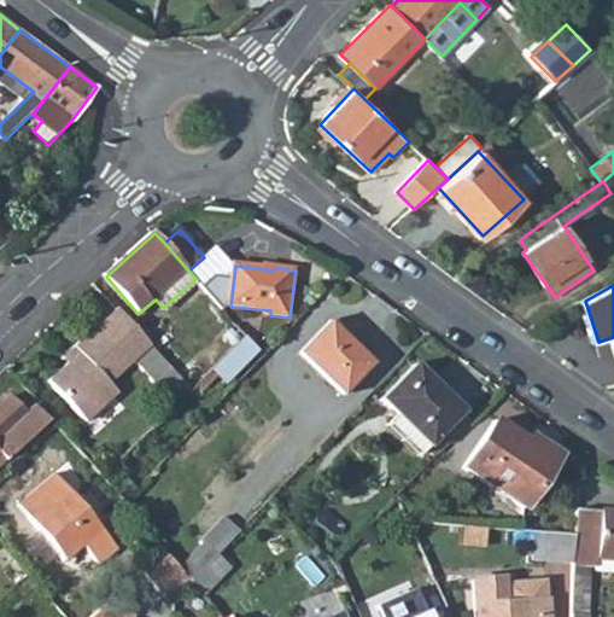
[(157,349),(120,309),(70,355),(77,364),(70,370),(52,386),(95,432),(129,401),(117,388),(142,364),(157,349)]
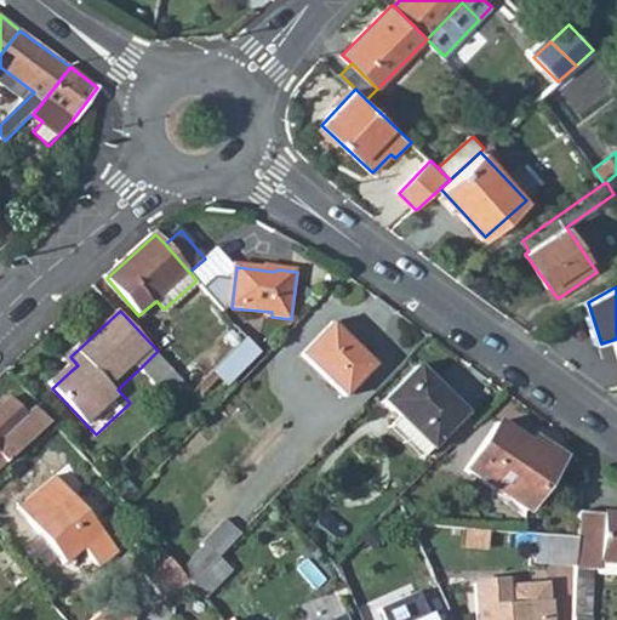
[(376,365),(333,325),(303,357),(346,397),(376,365)]
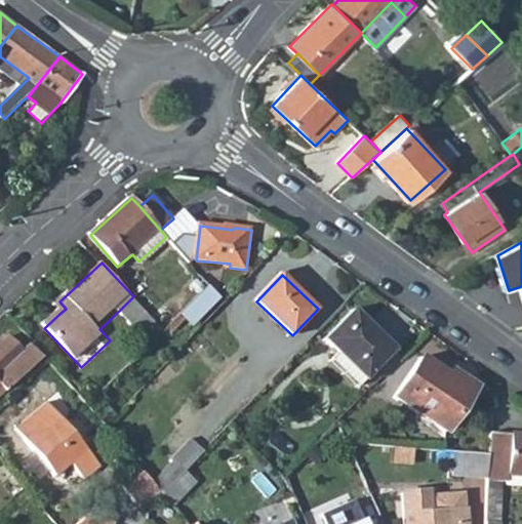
[(221,298),(211,288),(184,315),(194,325),(221,298)]
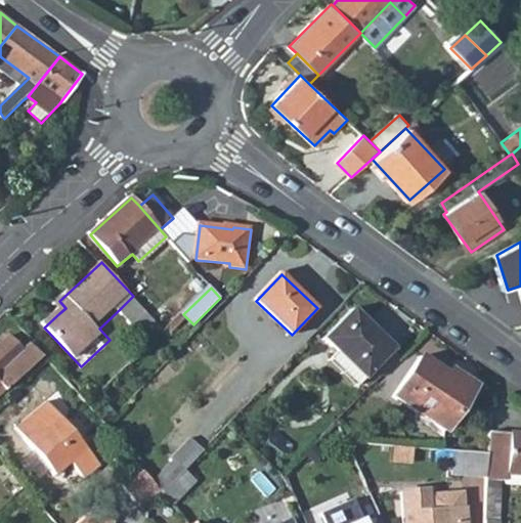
[(150,315),(133,296),(121,308),(138,328),(150,315)]
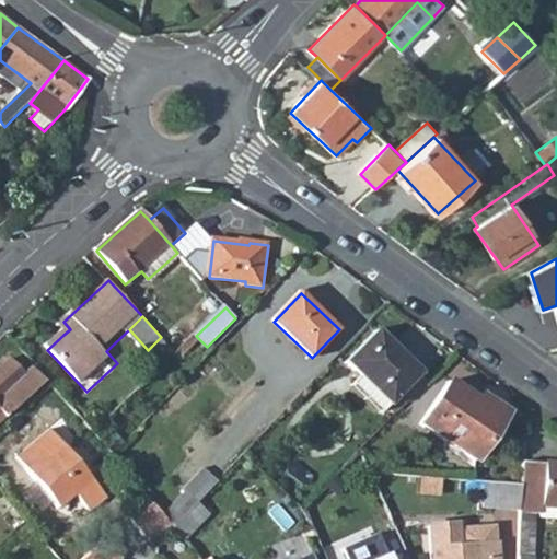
[(57,328),(64,335),(70,329),(64,322),(57,328)]
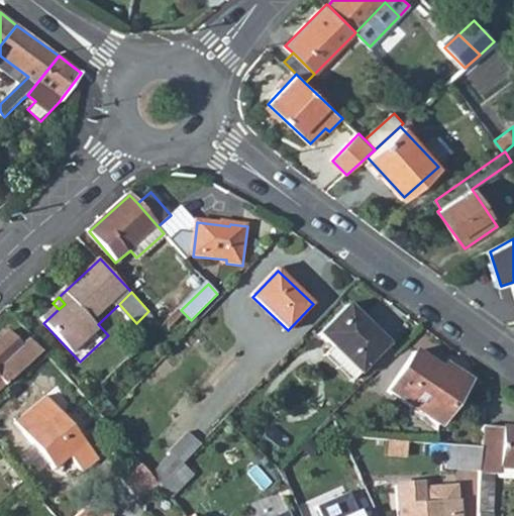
[(321,334),(361,375),(362,375),(390,345),(349,306),(321,334)]
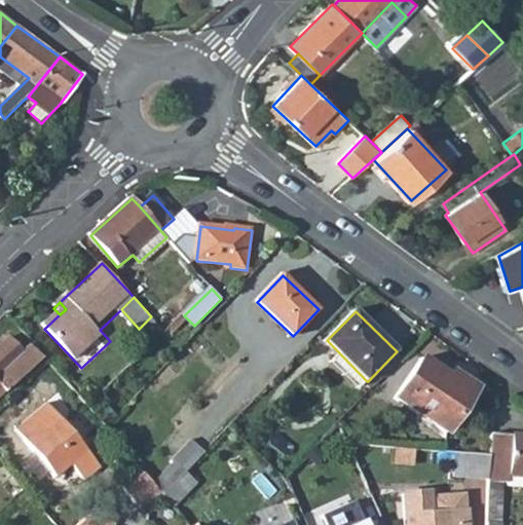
[(31,345),(23,353),(9,339),(0,347),(0,398),(43,359),(31,345)]
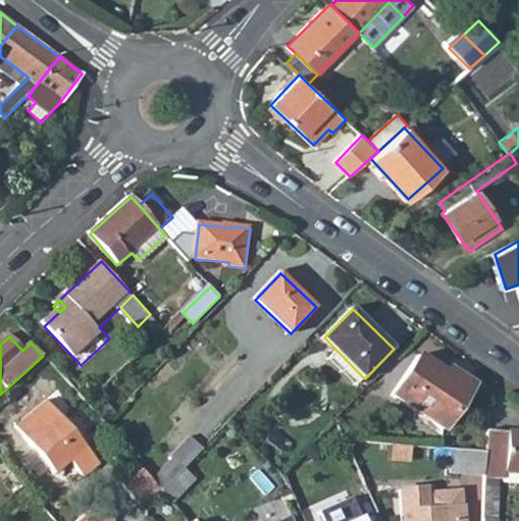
[(365,378),(372,385),(401,356),(394,349),(365,378)]
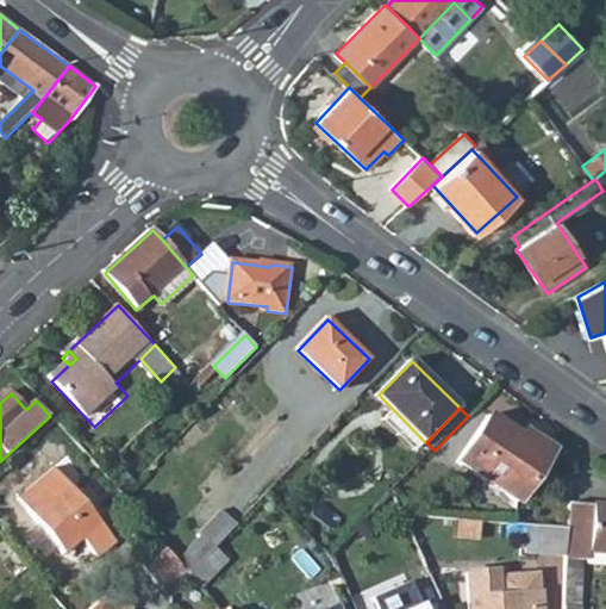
[(518,504),(550,459),(492,417),(461,463),(518,504)]
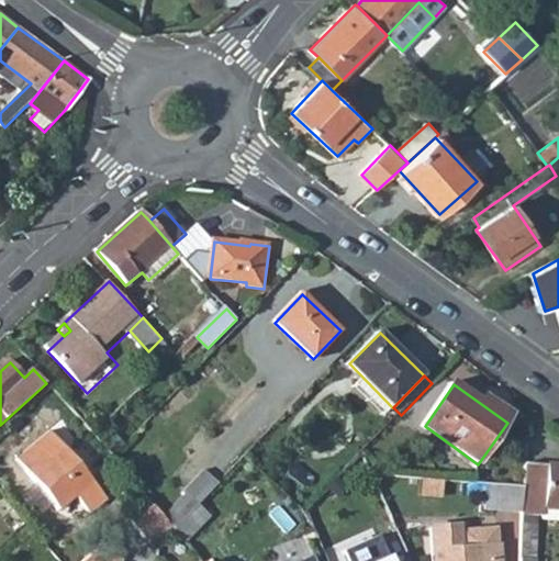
[(105,500),(49,433),(17,462),(58,513),(75,498),(89,514),(105,500)]
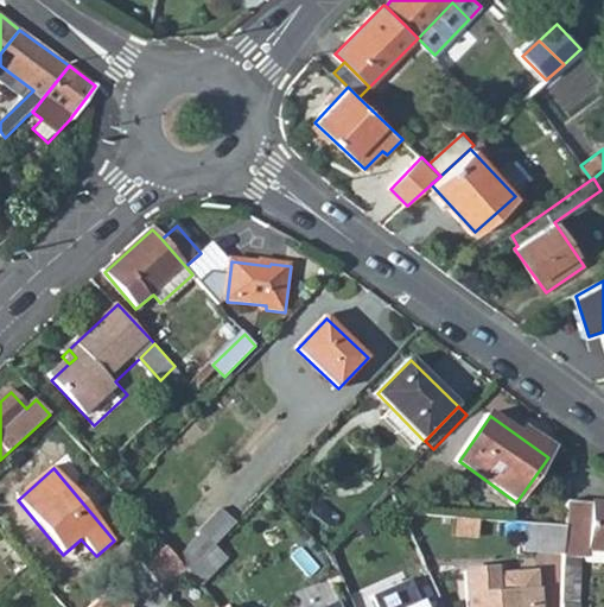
[(603,503),(572,501),(570,526),(568,554),(568,556),(590,557),(590,548),(603,549),(603,503)]
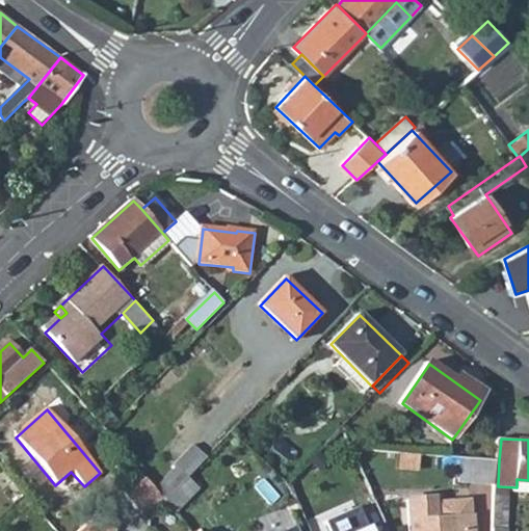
[(207,460),(195,450),(157,492),(166,503),(207,460)]
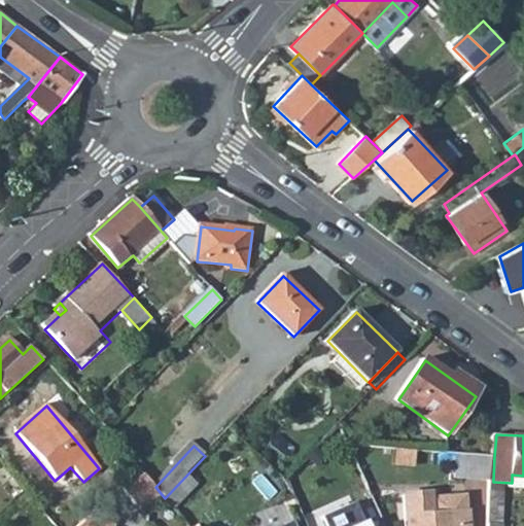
[(458,453),(456,478),(493,480),(494,456),(458,453)]
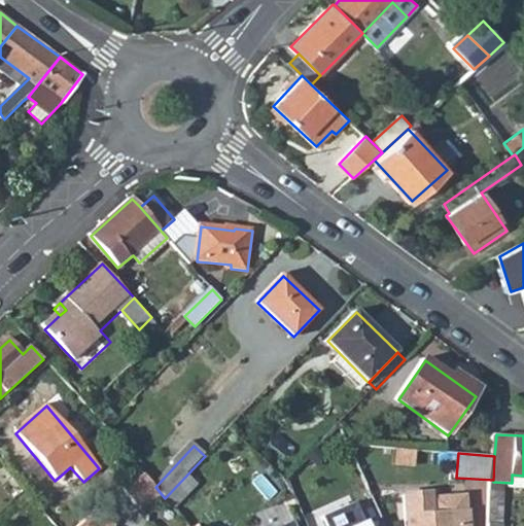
[(155,487),(145,474),(125,495),(143,513),(156,507),(165,498),(155,487)]
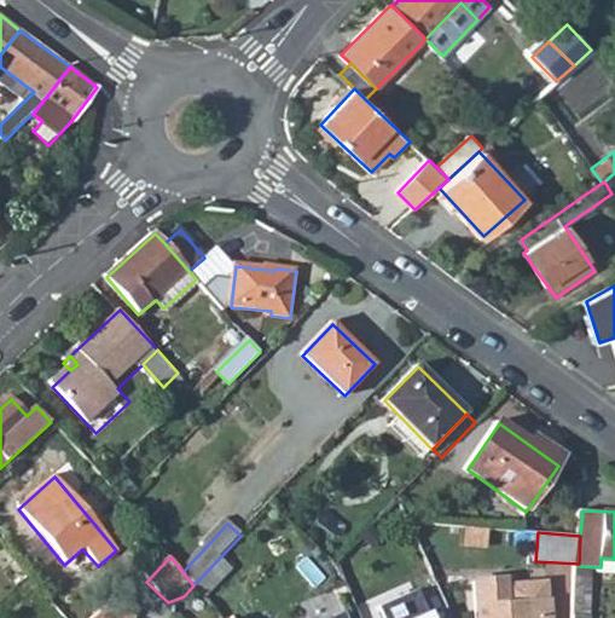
[(601,567),(599,572),(614,572),(614,559),(601,558),(601,567)]
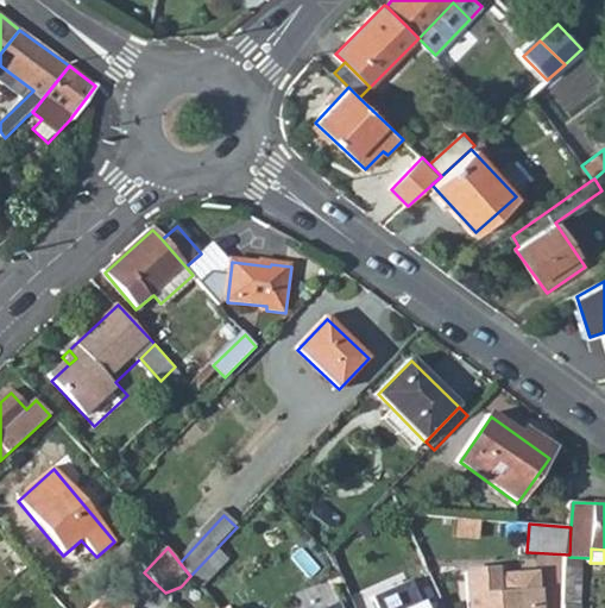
[(568,564),(565,607),(580,607),(584,565),(568,564)]
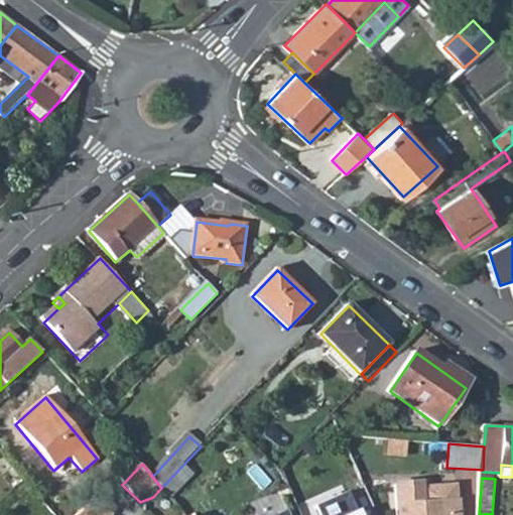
[(424,490),(423,483),(399,485),(400,514),(461,514),(460,502),(457,502),(456,489),(424,490)]
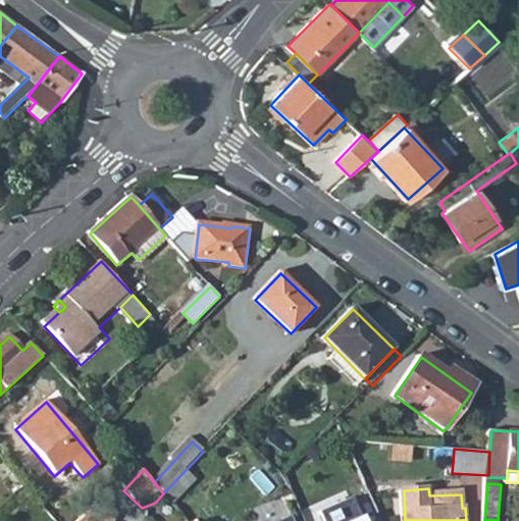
[(362,520),(353,500),(322,514),(325,520),(362,520)]
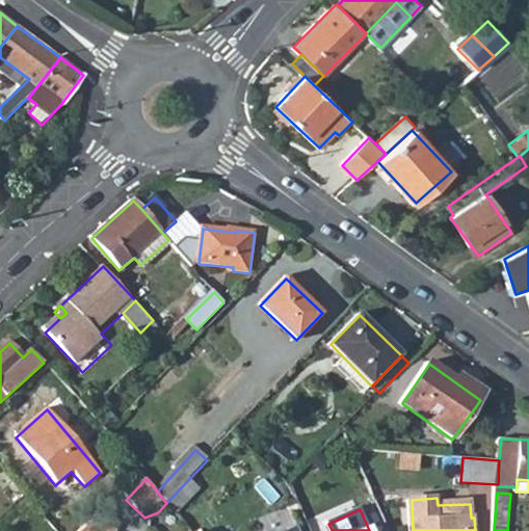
[(108,530),(98,516),(80,530),(108,530)]
